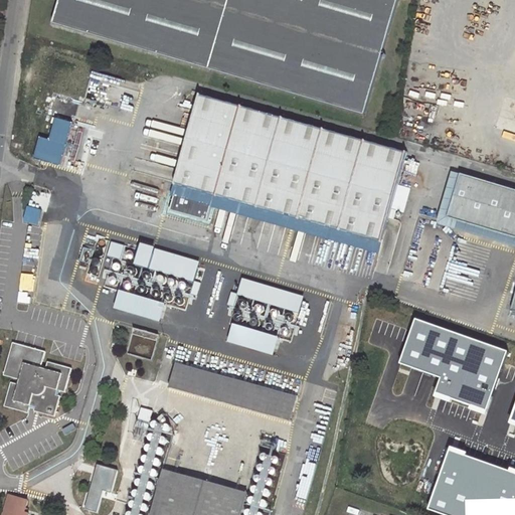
[(58,0),(52,23),(362,115),(395,0),(58,0)]
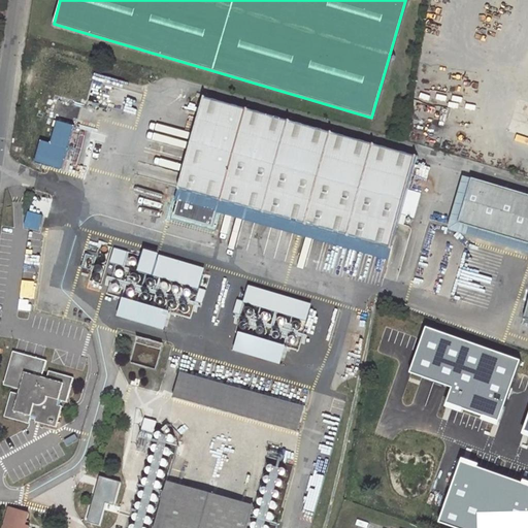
[(178,190),(390,248),(398,220),(208,166),(227,103),(204,97),(178,190)]
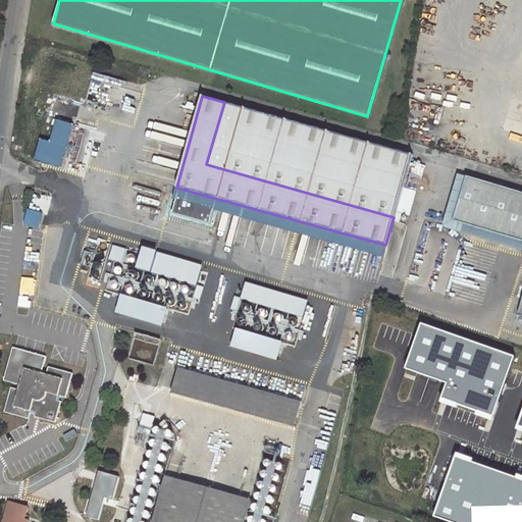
[(412,154),(224,102),(206,164),(394,217),(412,154)]
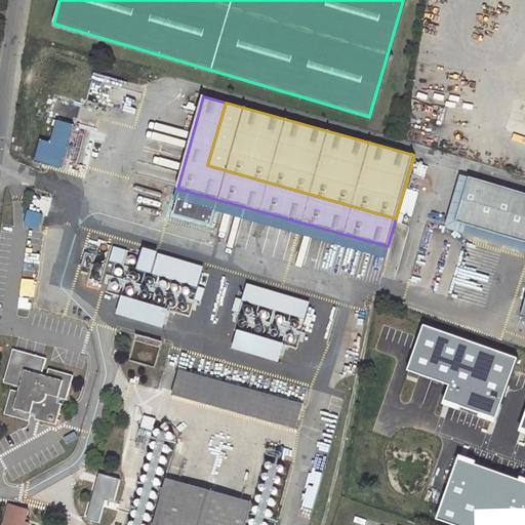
[(35,161),(61,168),(73,125),(56,120),(49,143),(41,139),(35,161)]
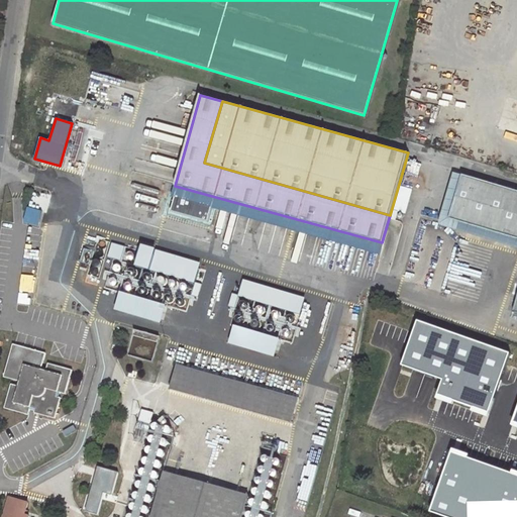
[(516,192),(462,177),(450,218),(516,237),(516,192)]
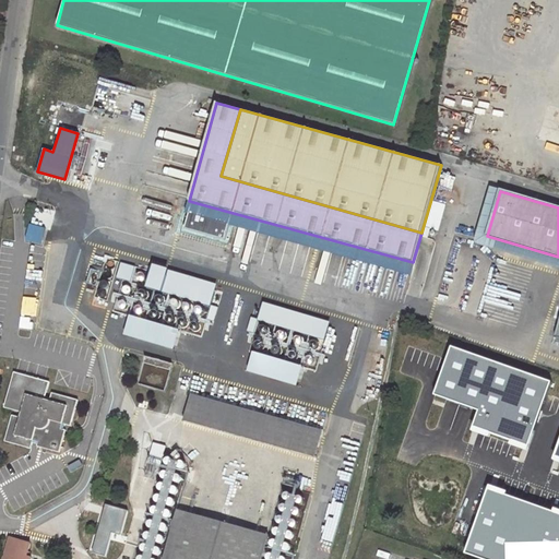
[(42,246),(46,229),(31,225),(26,242),(42,246)]
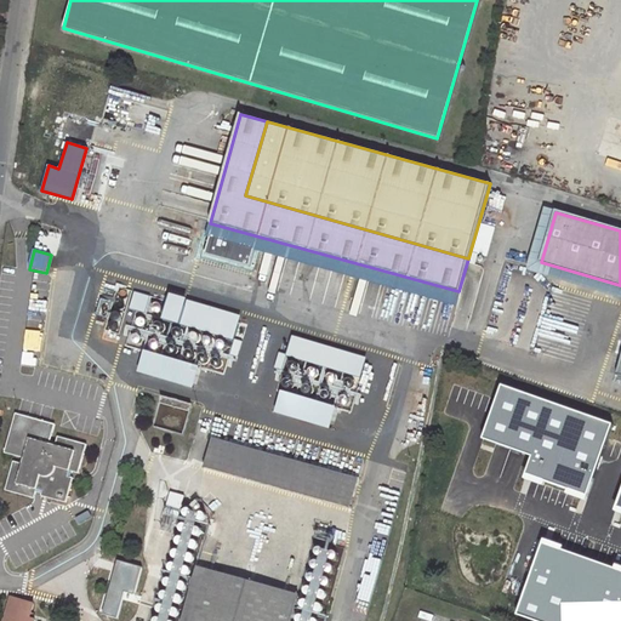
[(536,343),(553,279),(536,275),(518,339),(536,343)]
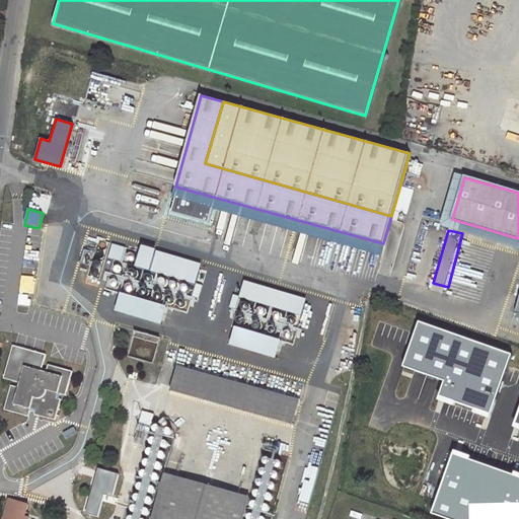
[(114,243),(108,257),(122,262),(126,246),(114,243)]
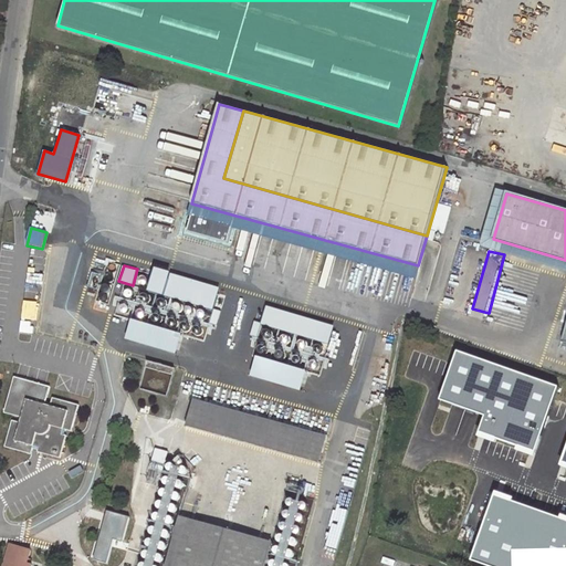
[(216,308),(222,285),(157,268),(152,291),(216,308)]
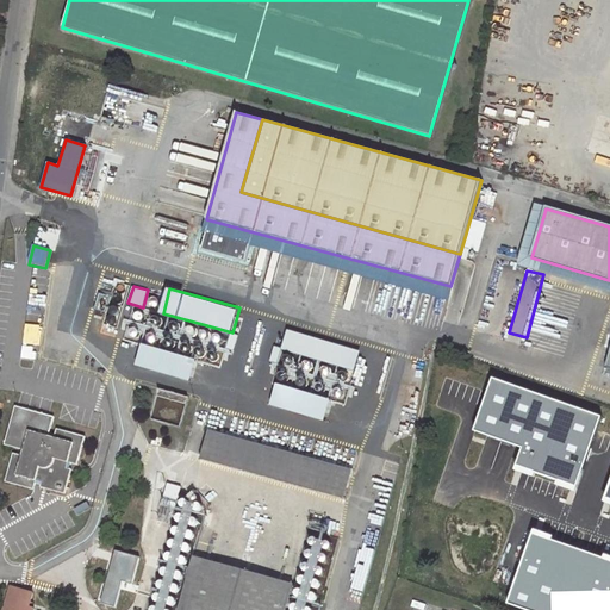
[(148,354),(162,298),(149,294),(134,349),(148,354)]
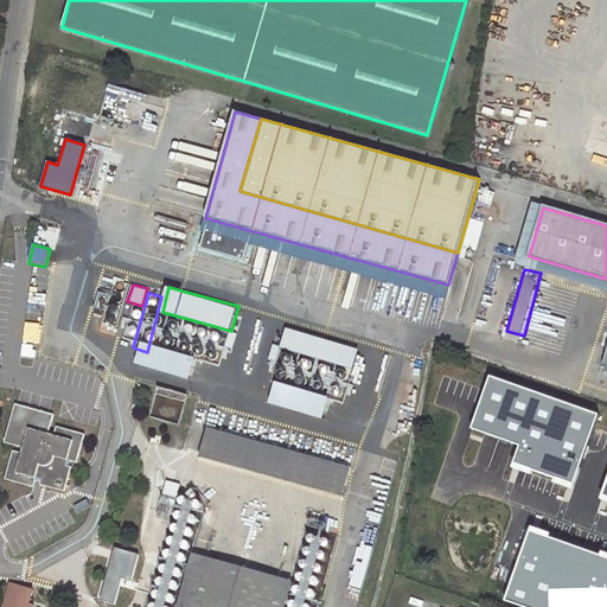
[(257,324),(242,377),(270,385),(285,331),(257,324)]
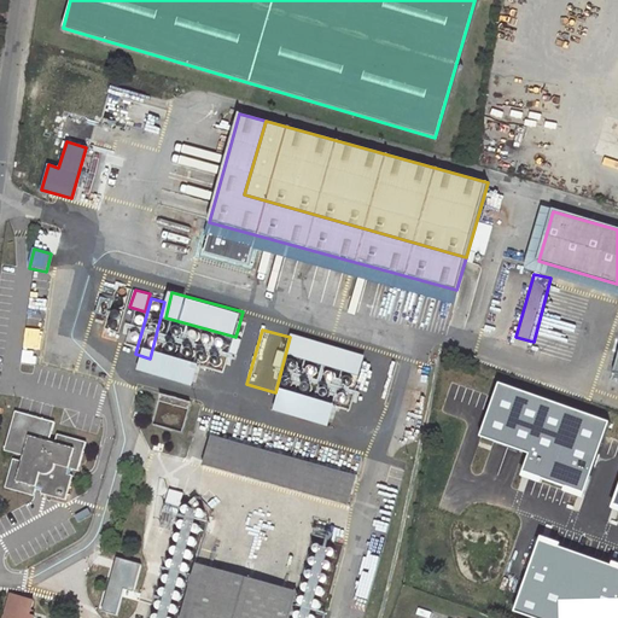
[(362,374),(368,354),(293,332),(287,353),(362,374)]
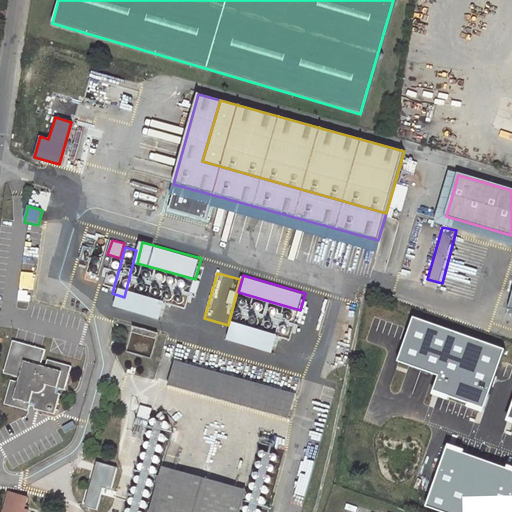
[(506,351),(414,317),(409,328),(397,362),(399,363),(409,366),(439,377),(436,385),(433,392),(484,410),(502,361),(506,351)]
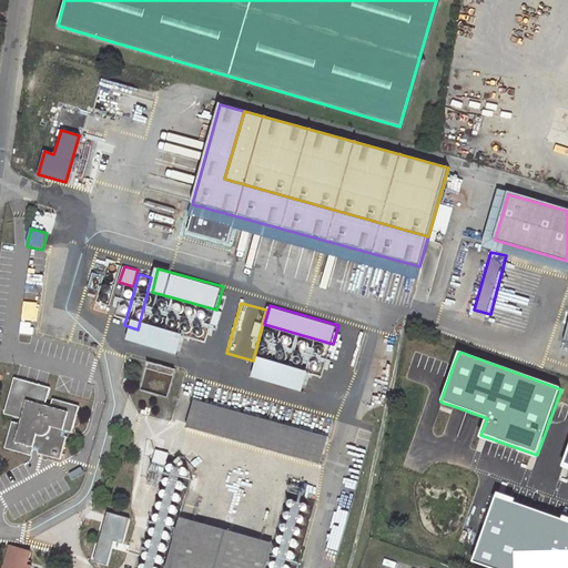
[(305,391),(311,369),(257,355),(252,376),(305,391)]
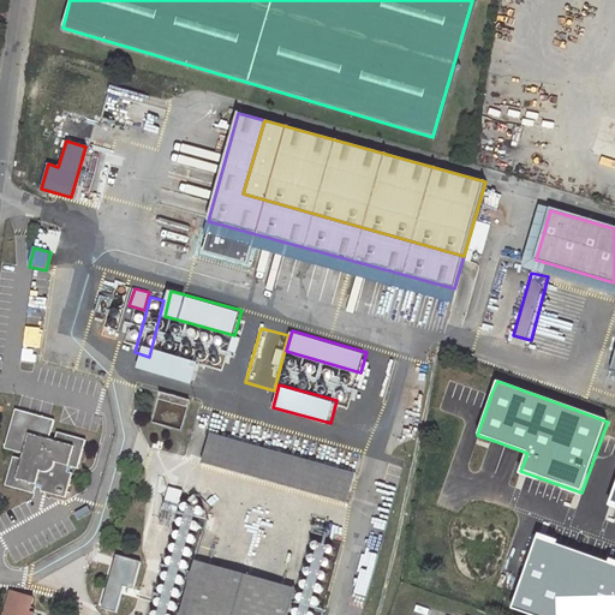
[(24,453),(22,459),(15,458),(6,484),(35,493),(37,484),(43,487),(42,490),(66,496),(73,472),(70,471),(71,466),(78,467),(87,440),(58,431),(55,441),(49,440),(55,421),(16,408),(6,447),(24,453)]
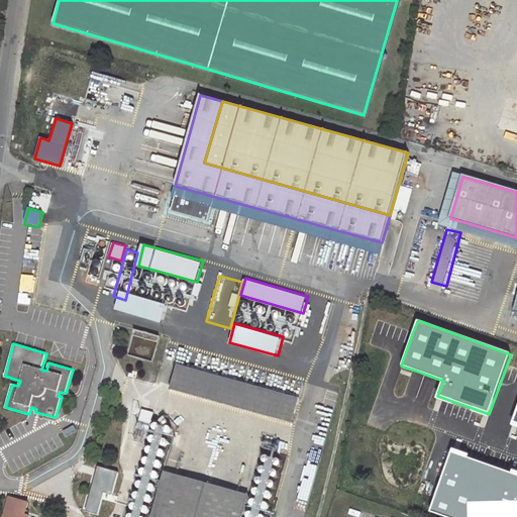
[(298,399),(177,366),(169,389),(292,423),(298,399)]
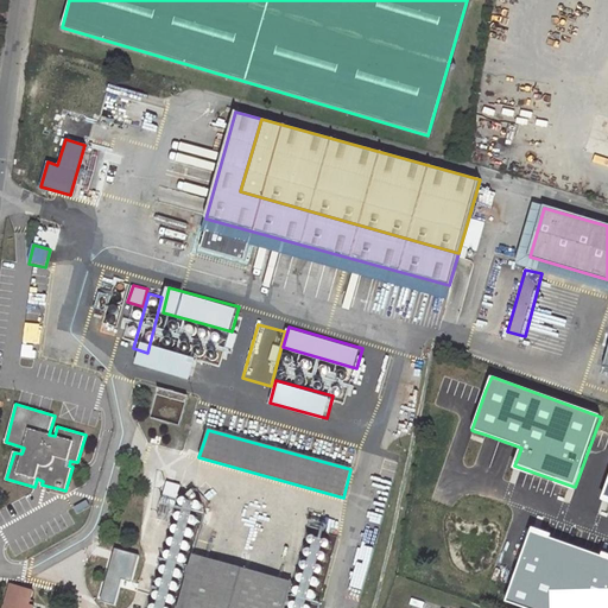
[(603,607),(607,595),(607,559),(530,532),(511,587),(505,605),(515,607),(603,607)]
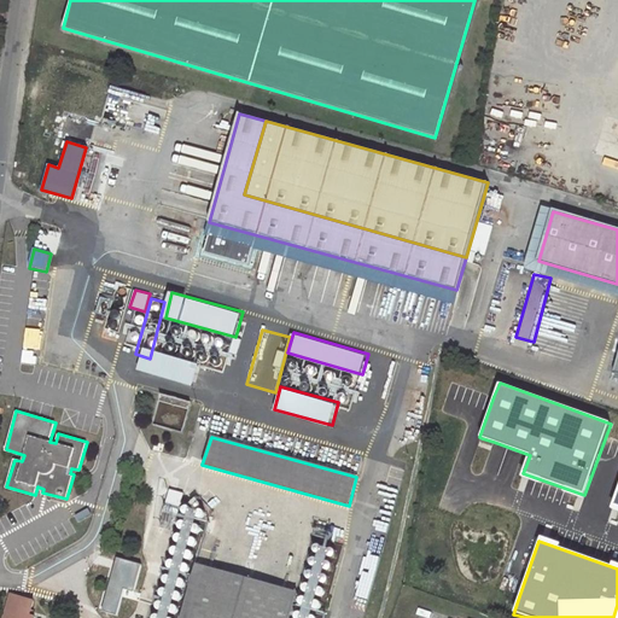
[(180,617),(290,617),(298,593),(197,563),(180,617)]
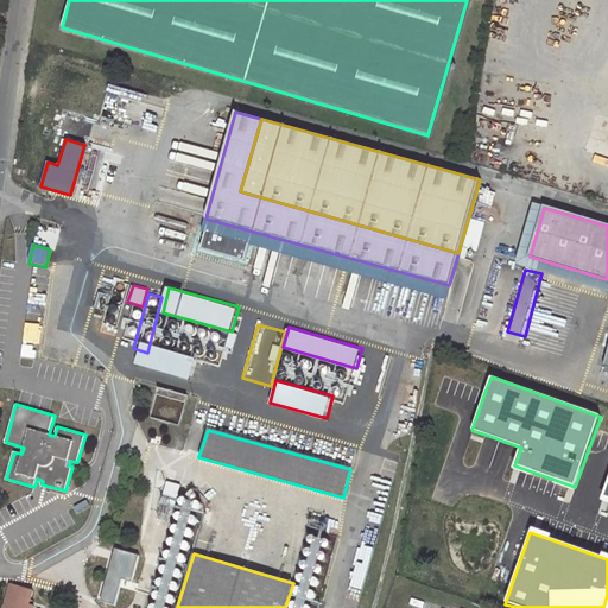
[(35,590),(13,583),(8,599),(11,600),(7,607),(35,607),(37,606),(31,605),(35,590)]
